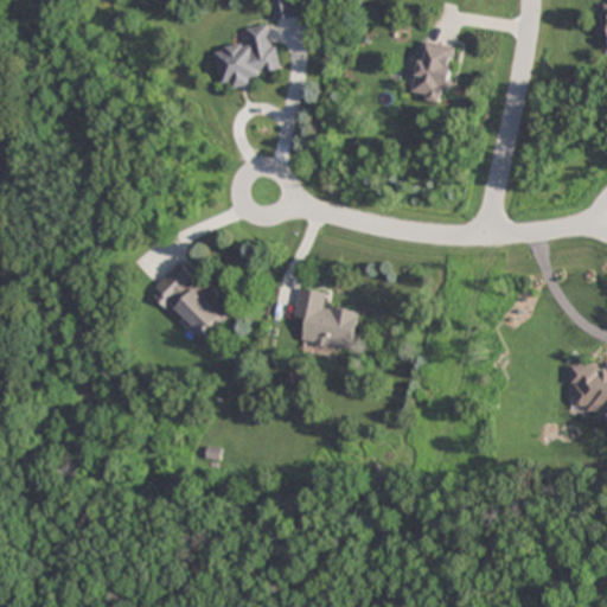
[(272,0),(276,23),(300,18),(296,0),(272,0)]
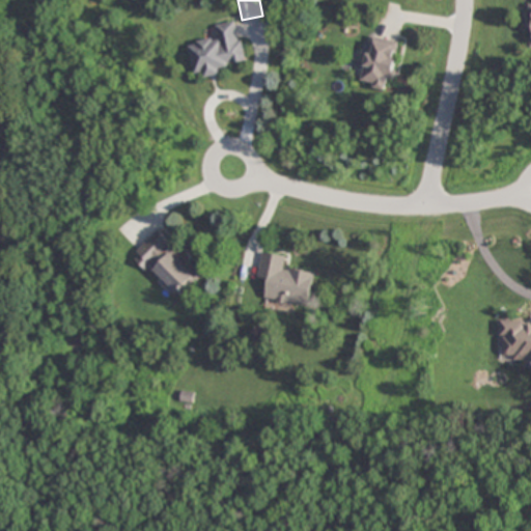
[(218,25),(220,38),(190,44),(196,78),(223,74),(222,66),(247,62),(240,22),(218,25)]
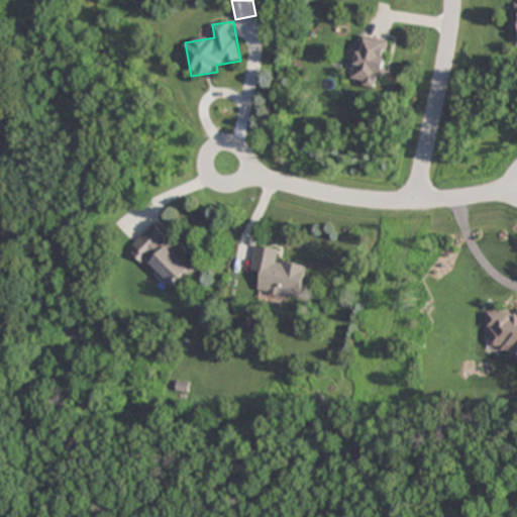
[(387,40),(359,37),(354,85),(382,88),(387,40)]
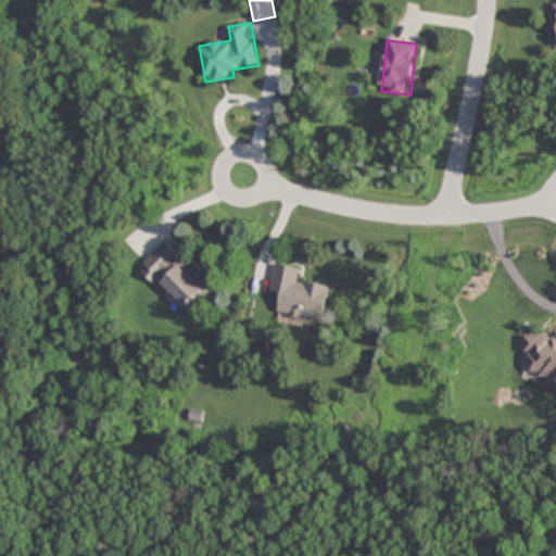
[(160,282),(191,313),(215,289),(165,241),(138,269),(155,287),(160,282)]
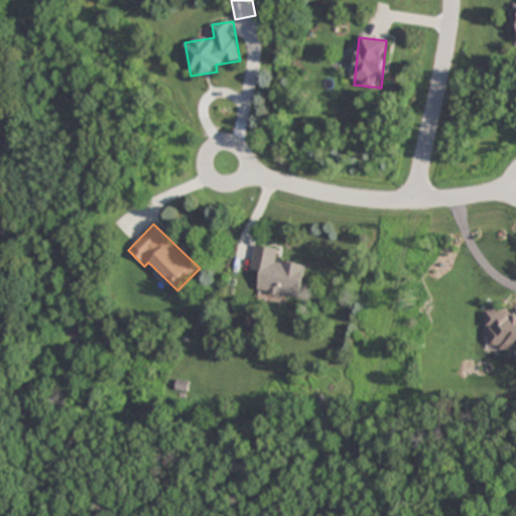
[(307,266),(278,261),(280,249),(255,245),(251,270),(262,271),(258,291),(301,298),(307,266)]
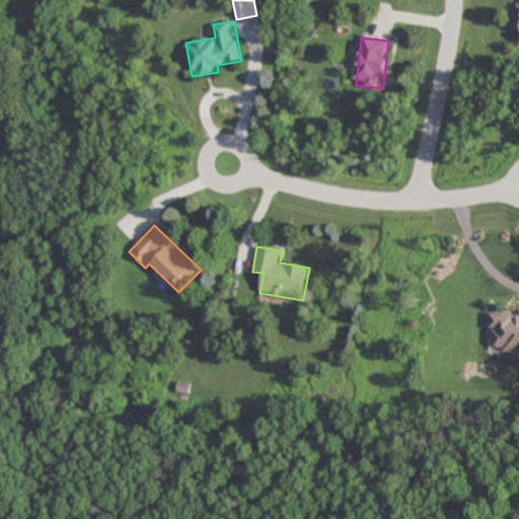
[(518,313),(490,313),(490,354),(518,354),(518,313)]
